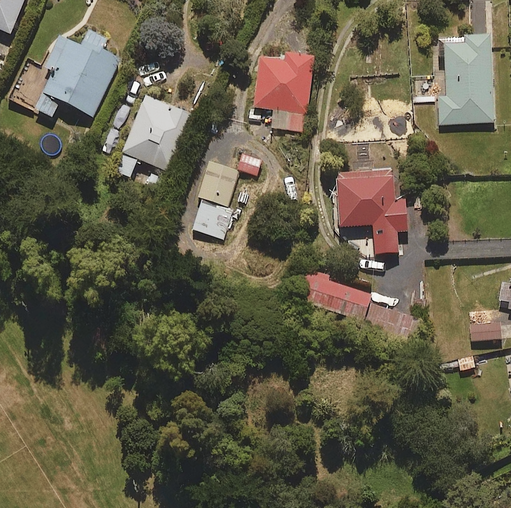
[(0,0),(0,27),(10,32),(22,0),(0,0)]
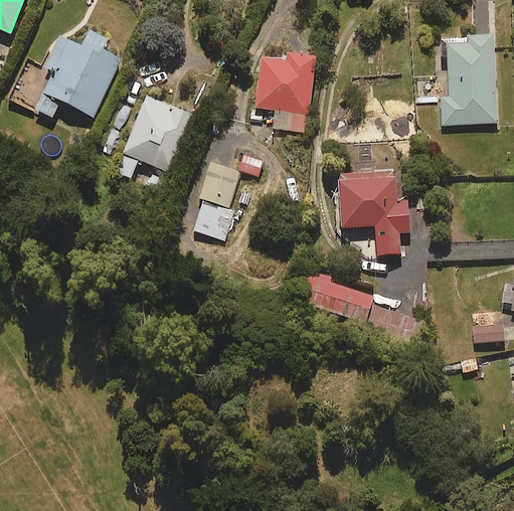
[(79,46),(59,36),(44,67),(54,71),(36,110),(53,118),(59,104),(95,120),(123,58),(104,49),(109,39),(88,30),(79,46)]
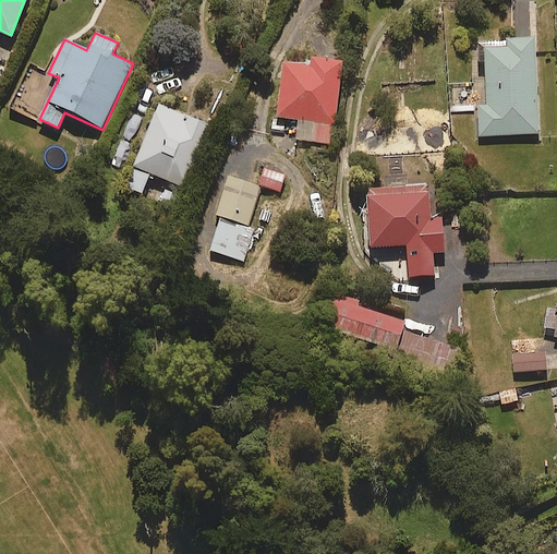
[(477,134),(540,132),(535,38),(505,39),(505,47),(484,48),(486,104),(476,105),(477,134)]
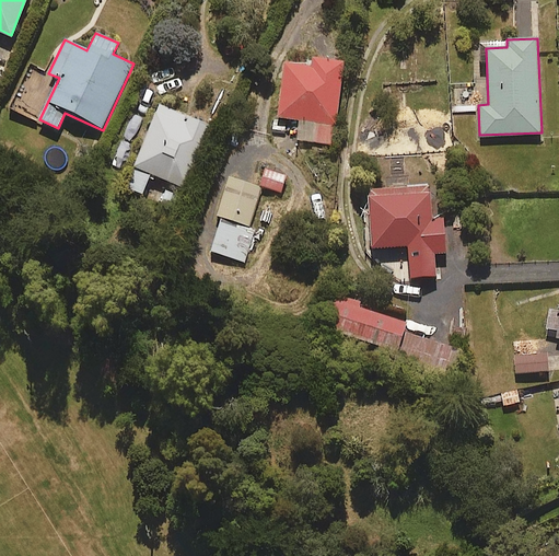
[(311,67),(283,64),(277,117),(316,122),(314,139),(330,141),(333,125),(336,125),(344,62),(312,58),(311,67)]
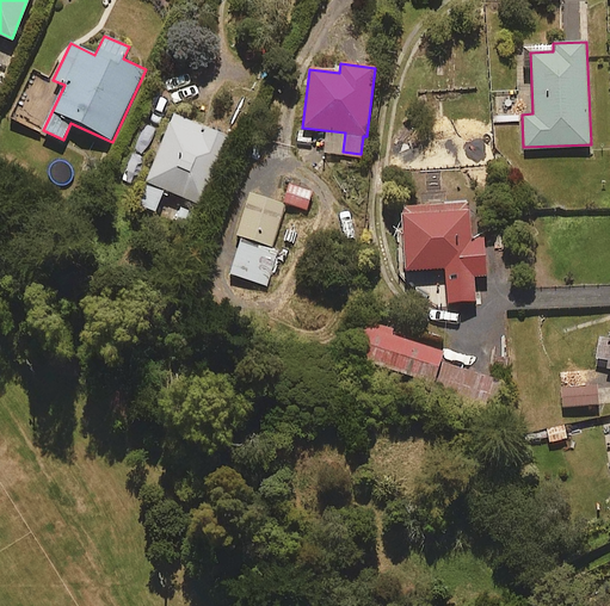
[(229,133),(172,110),(136,205),(155,212),(164,191),(201,205),(229,133)]
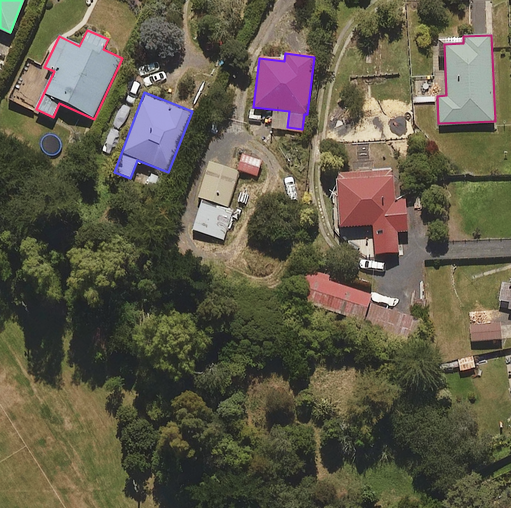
[(262,158),(241,152),(236,169),(238,169),(257,175),(262,158)]
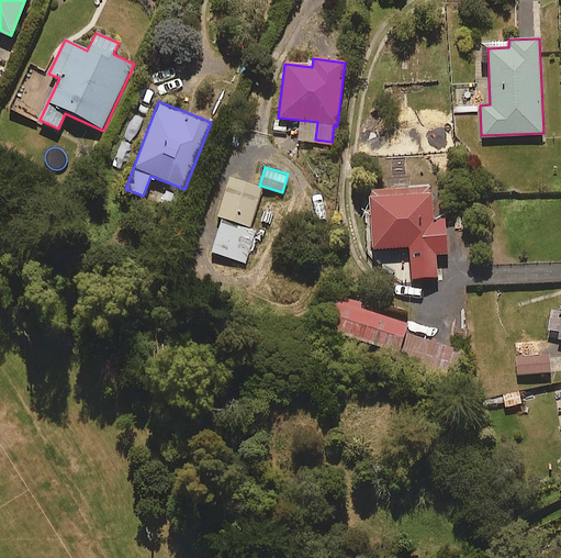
[(259,186),(228,176),(216,215),(221,218),(249,226),(261,186),(259,186)]
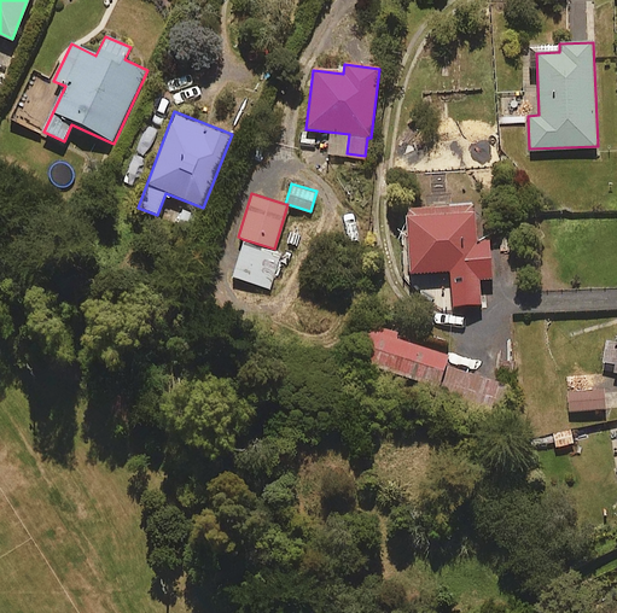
[(199,214),(181,206),(173,228),(191,235),(199,214)]
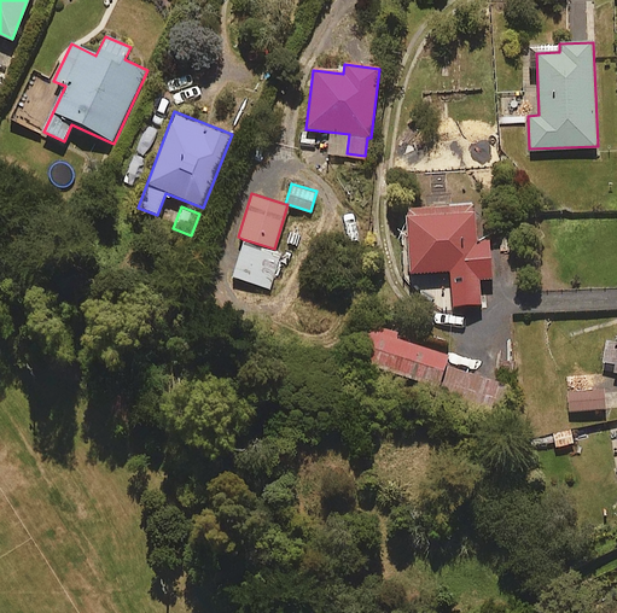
[(405,219),(409,276),(447,273),(450,308),(482,305),(473,206),(408,211),(409,219),(405,219)]
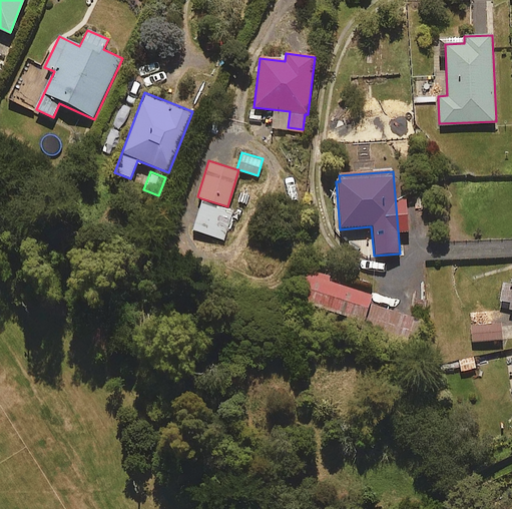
[(201,198),(193,228),(224,237),(233,207),(227,206),(201,198)]
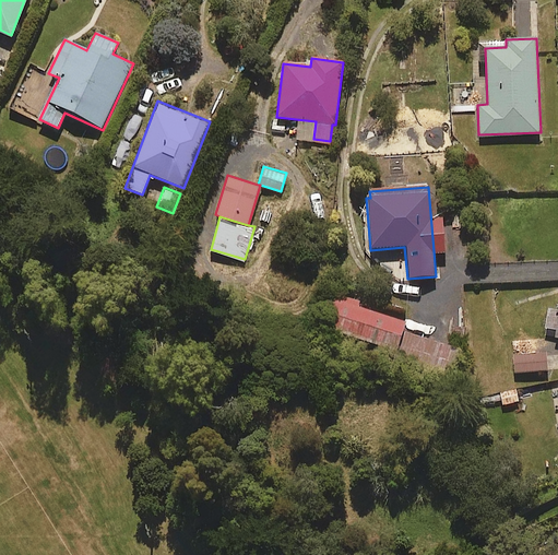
[(359,299),(334,293),(324,330),(395,351),(402,330),(404,320),(357,307),(359,299)]
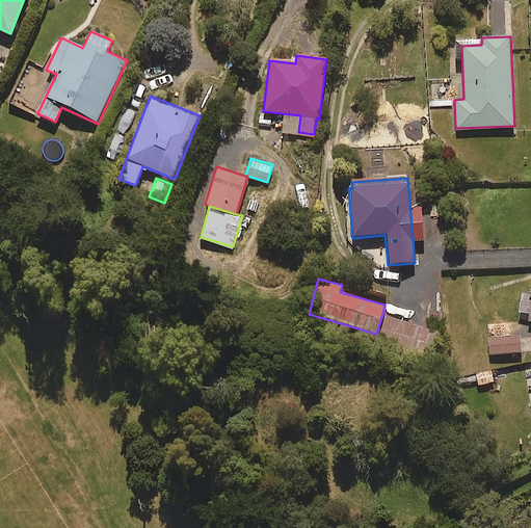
[(530,292),(521,291),(518,311),(530,313),(528,321),(530,321),(530,292)]
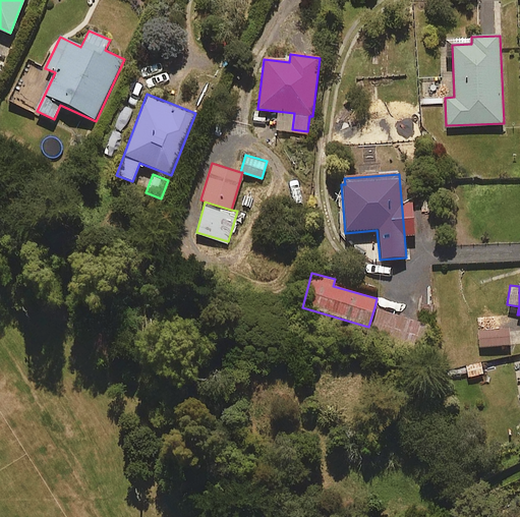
[(432,325),(374,307),(368,327),(366,334),(424,351),(432,325)]
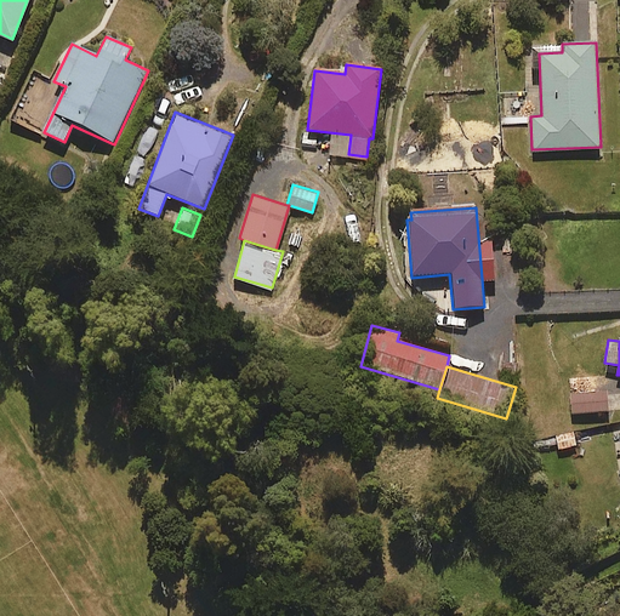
[(606,389),(569,392),(570,411),(607,409),(606,389)]
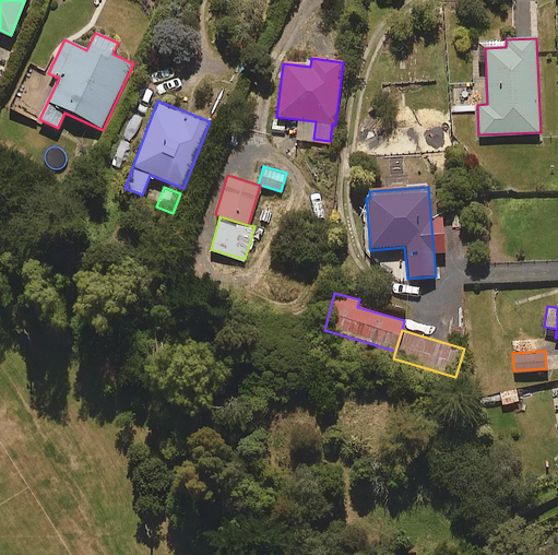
[(517,387),(500,390),(502,403),(519,400),(517,387)]
